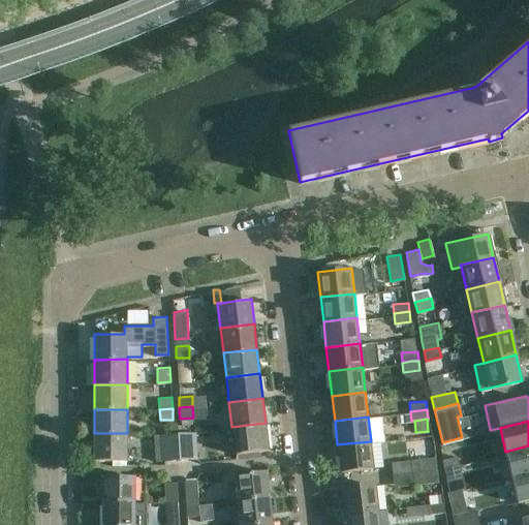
[(266,423),(231,427),(235,453),(269,450),(266,423)]
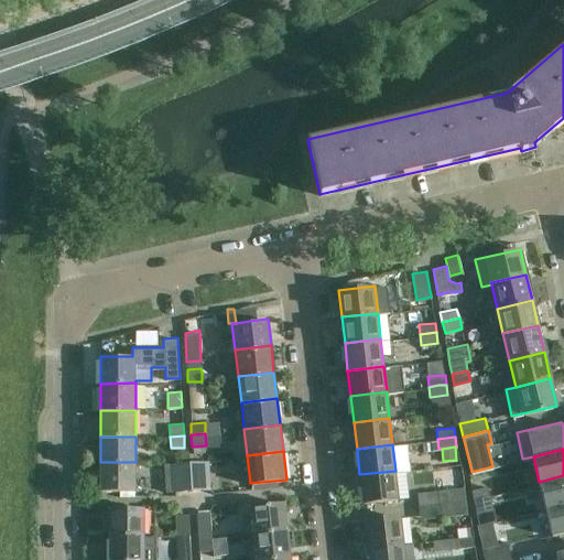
[(207,460),(190,461),(191,488),(209,487),(207,460)]
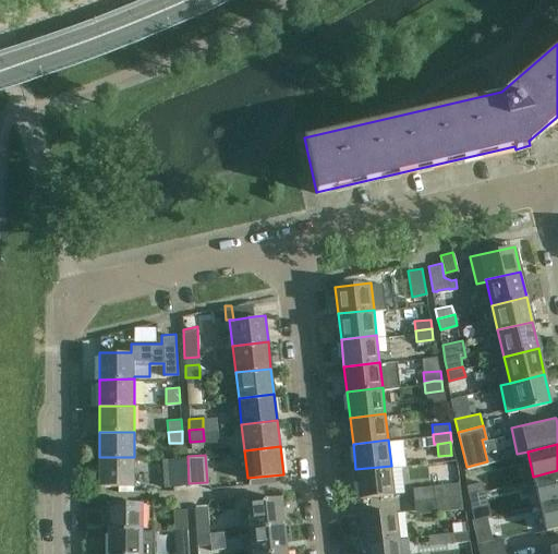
[(169,457),(161,458),(164,485),(170,484),(172,484),(189,483),(187,456),(184,456),(169,457)]
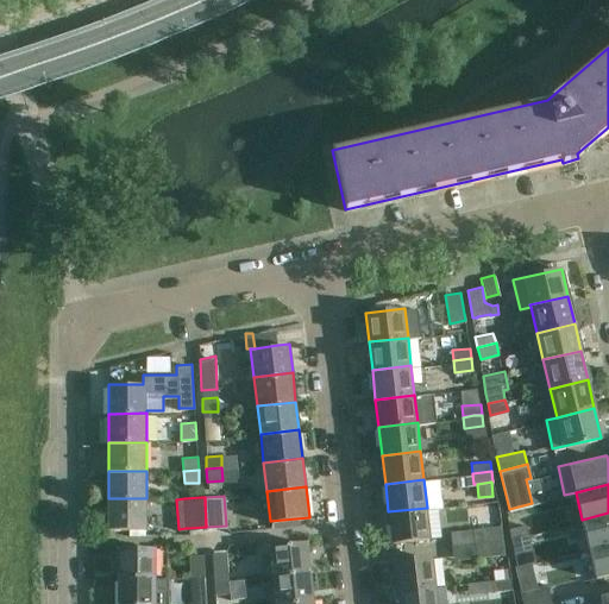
[(146,498),(108,498),(108,528),(146,528),(146,498)]
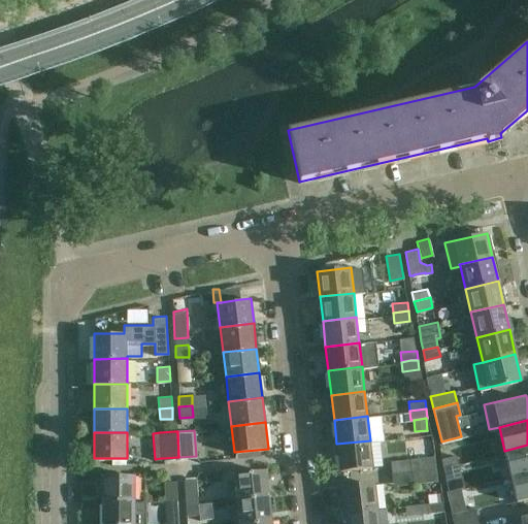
[(370,440),(336,444),(339,470),(373,466),(370,440)]
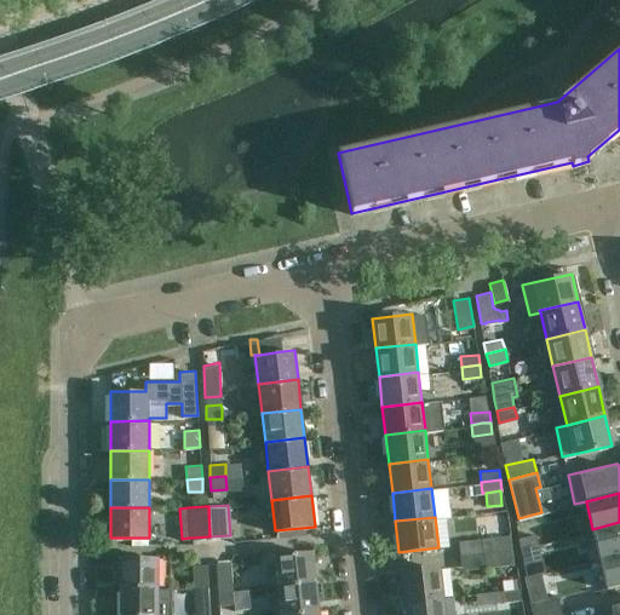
[(600,557),(619,552),(619,522),(592,529),(600,557)]
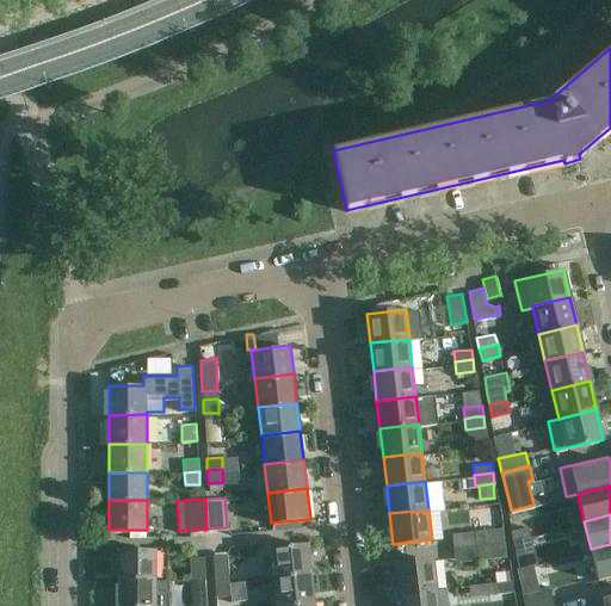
[(512,538),(530,535),(528,525),(510,529),(512,538)]
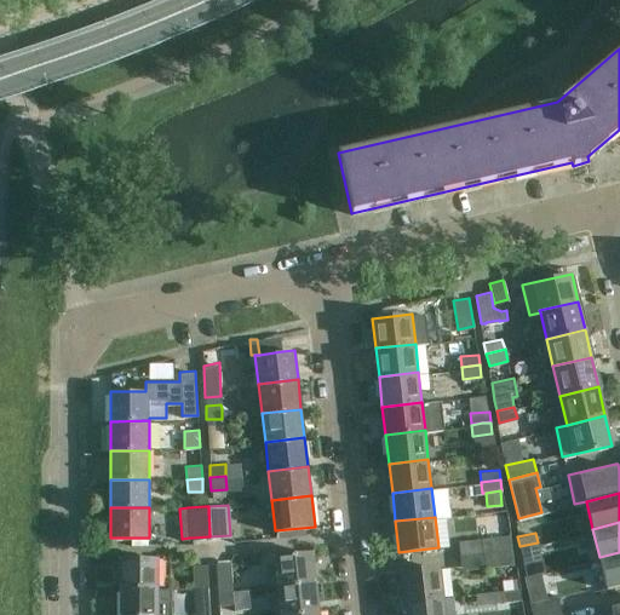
[(482,552),(512,549),(510,534),(481,536),(482,552)]
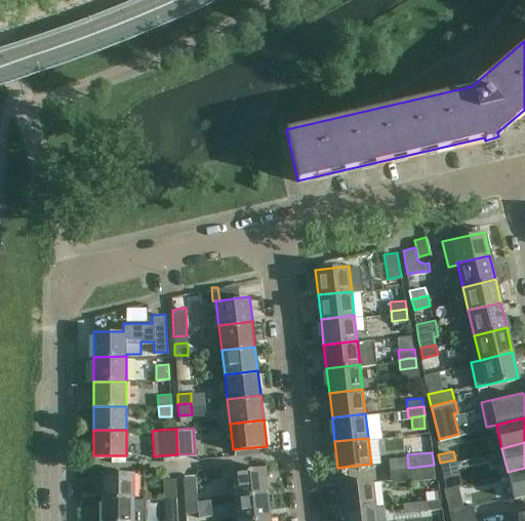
[(455,459),(440,463),(443,473),(457,470),(455,459)]
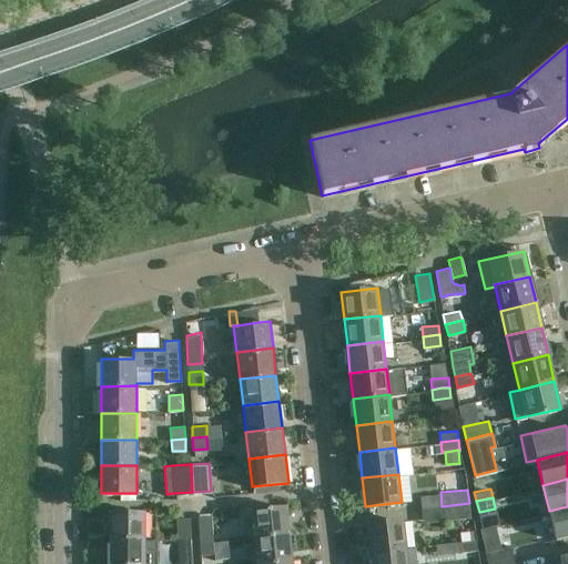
[(469,503),(442,506),(444,520),(470,516),(469,503)]
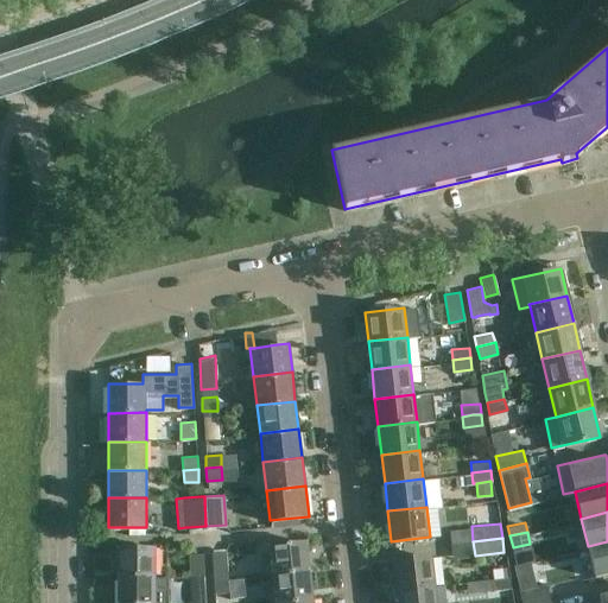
[(272,573),(309,569),(305,540),(268,544),(272,573)]
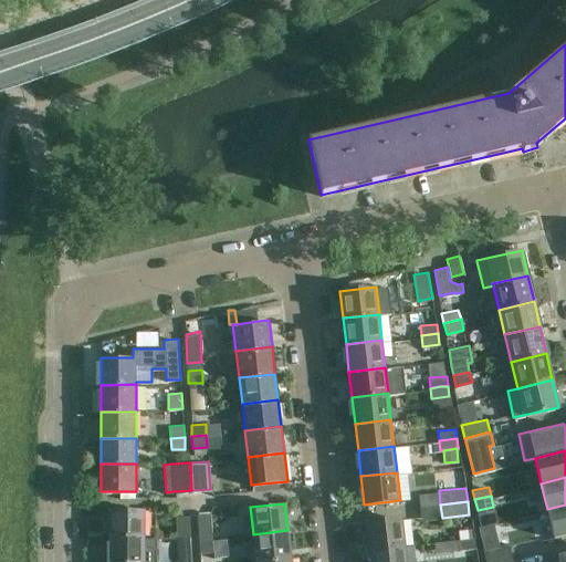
[(565,505),(547,509),(554,537),(565,533),(565,505)]
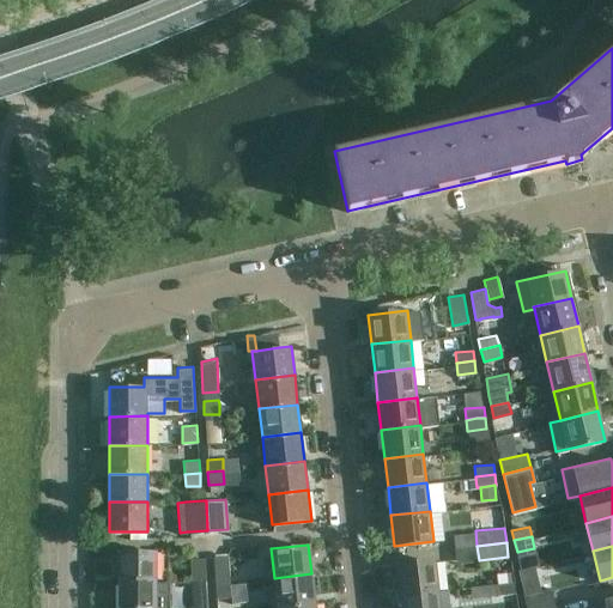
[(119,581),(157,581),(157,551),(119,551),(119,581)]
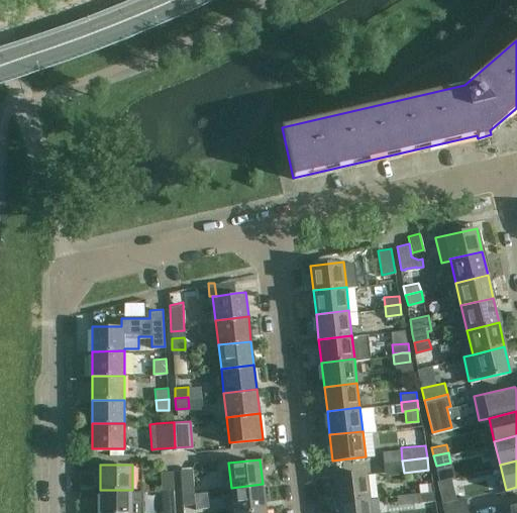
[(181,493),(194,493),(192,467),(180,468),(181,493)]
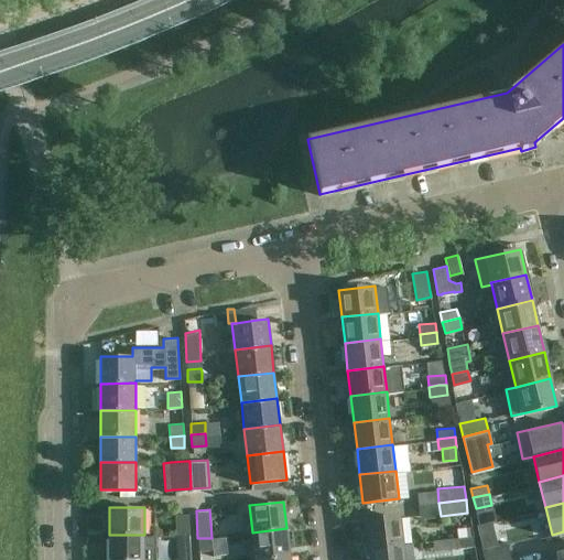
[(176,513),(174,513),(176,535),(190,534),(188,513),(180,513),(176,513)]
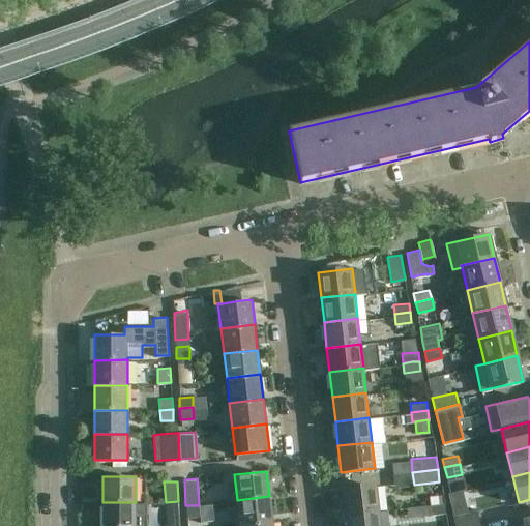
[(346,514),(380,509),(377,485),(343,488),(346,514)]
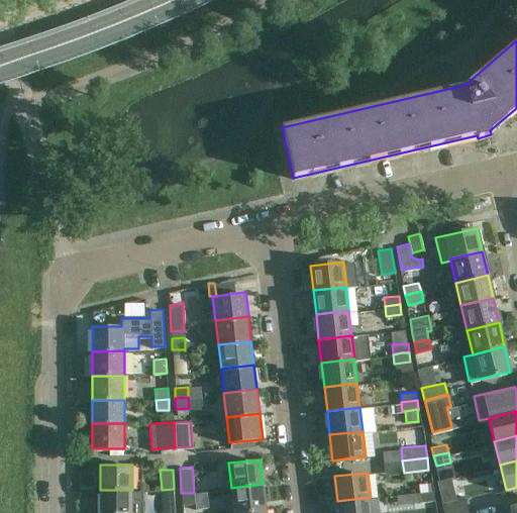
[(451,478),(437,481),(439,488),(453,485),(451,478)]
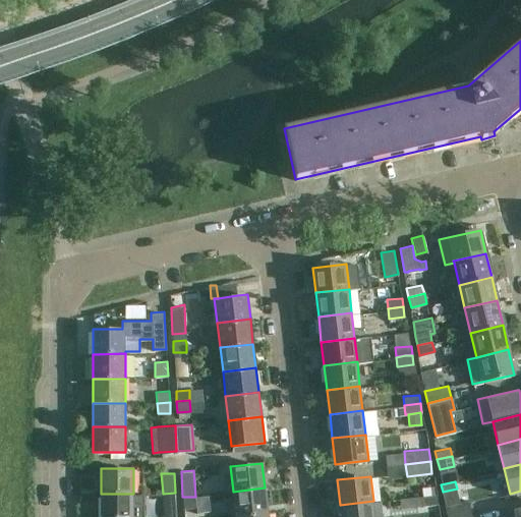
[(235,516),(268,512),(265,487),(233,492),(235,516)]
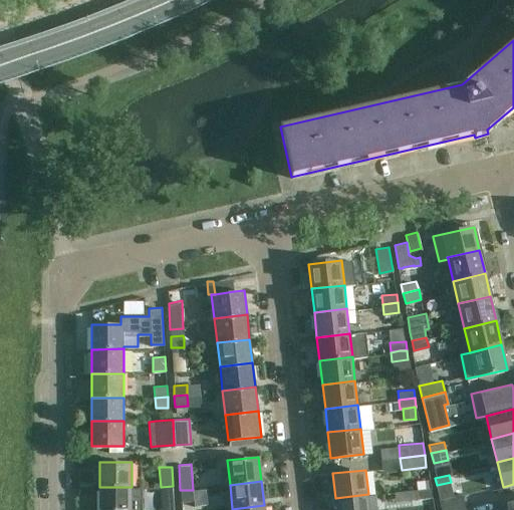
[(173,486),(161,487),(161,498),(174,497),(173,487),(173,486)]
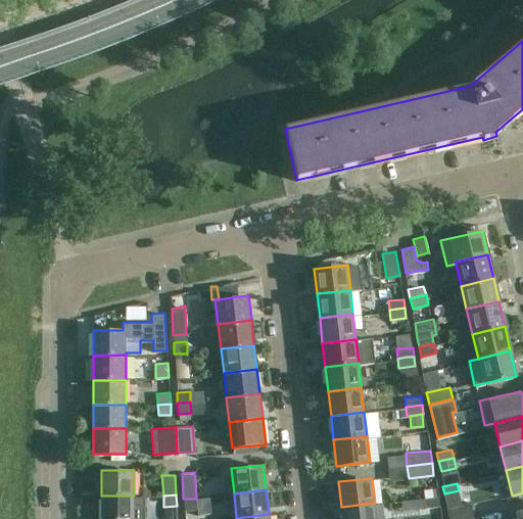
[(134,496),(101,496),(101,518),(144,518),(145,496),(134,496)]
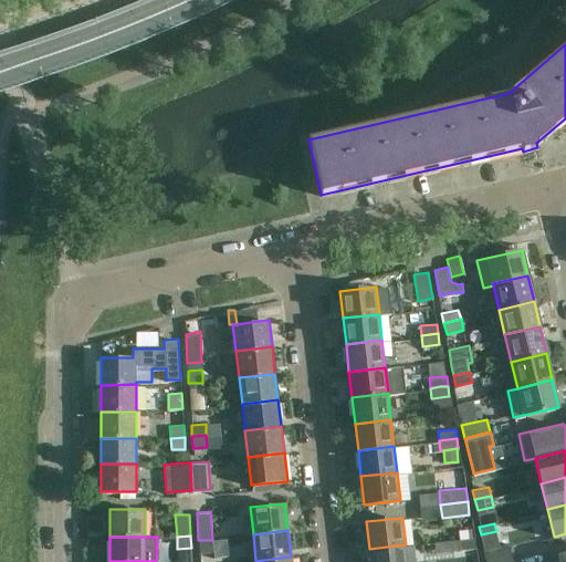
[(474,538),(458,540),(459,549),(475,547),(474,538)]
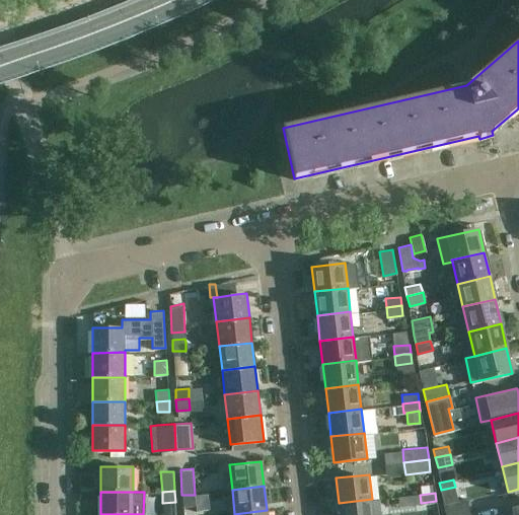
[(195,495),(181,495),(182,506),(195,505),(195,495)]
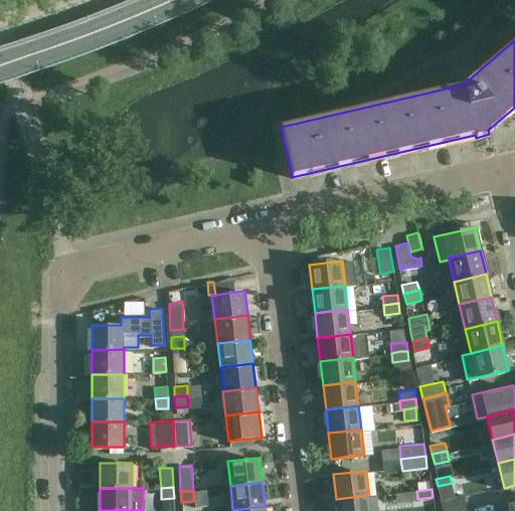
[(464,493),(455,495),(441,499),(444,510),(467,505),(464,493)]
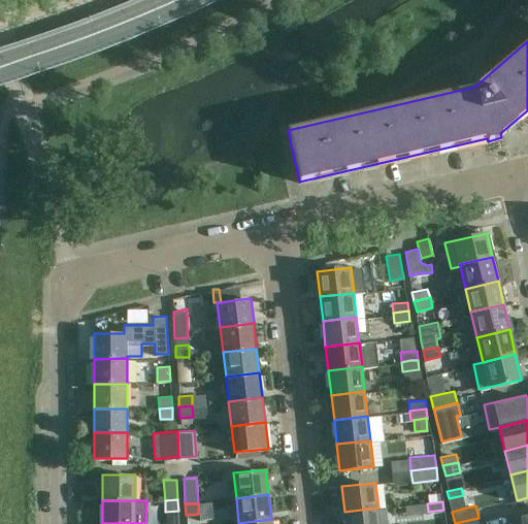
[(345,523),(380,523),(378,508),(344,512),(345,523)]
